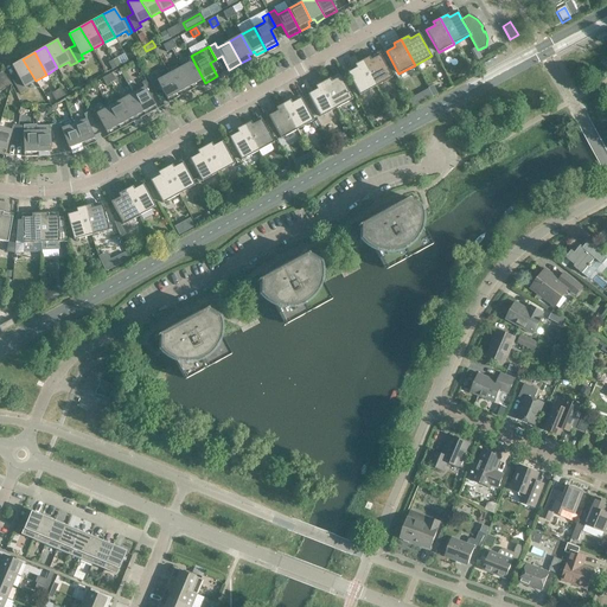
[(369,57),(362,61),(376,87),(391,77),(379,55),(370,59),(369,57)]
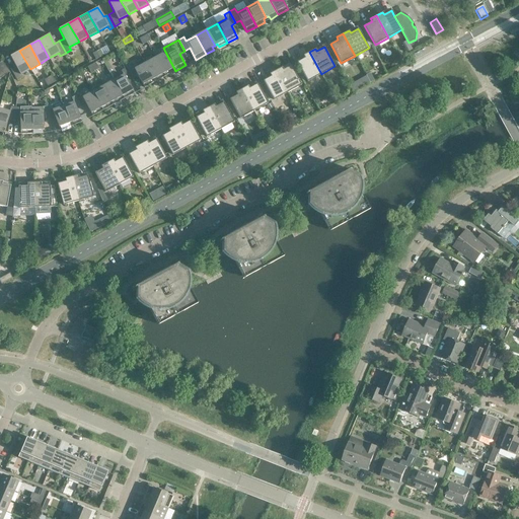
[(30,69),(19,51),(10,56),(15,66),(10,69),(17,80),(22,77),(21,74),(30,69)]
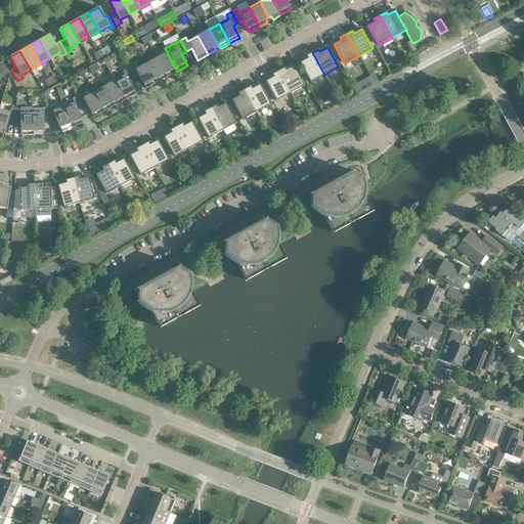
[(177,72),(167,52),(157,58),(165,74),(168,73),(170,76),(177,72)]
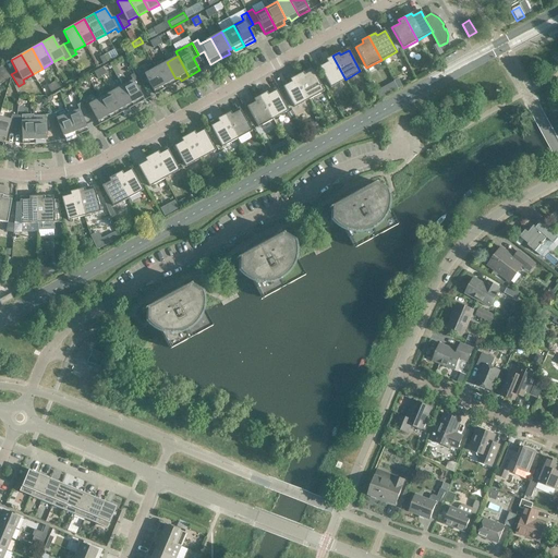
[(346,80),(332,56),(326,60),(327,62),(319,67),(330,87),(346,80)]
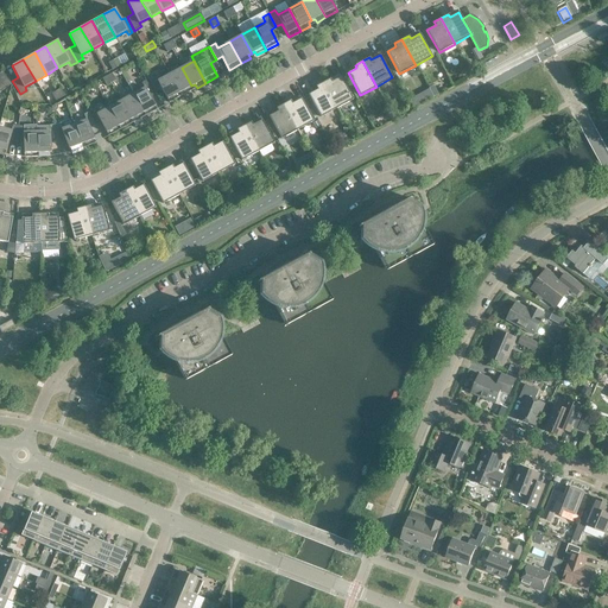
[(191,86),(182,68),(169,74),(181,96),(190,92),(189,88),(191,86)]
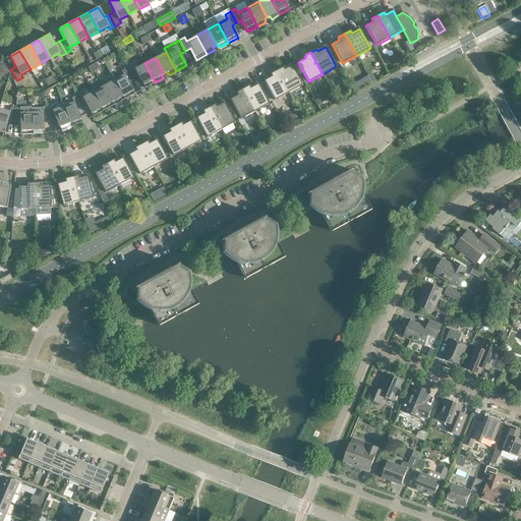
[(2,61),(0,62),(0,68),(4,75),(9,72),(2,61)]
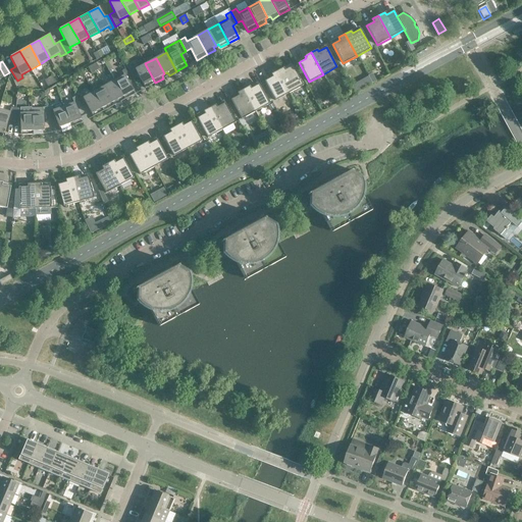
[(155,83),(145,63),(136,69),(133,64),(127,67),(134,80),(139,76),(145,89),(155,83)]
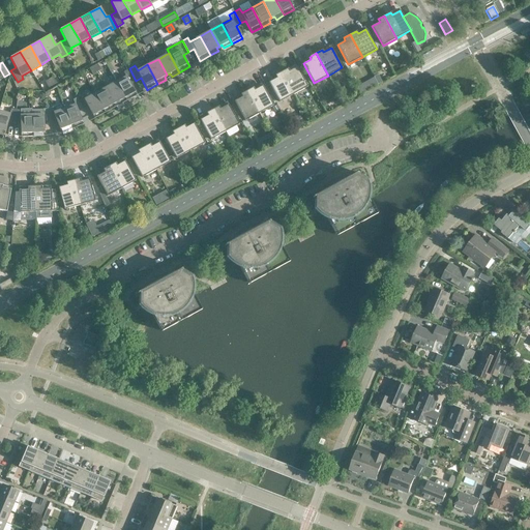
[(288,68),(282,71),(294,94),(307,87),(297,67),(289,71),(288,68)]
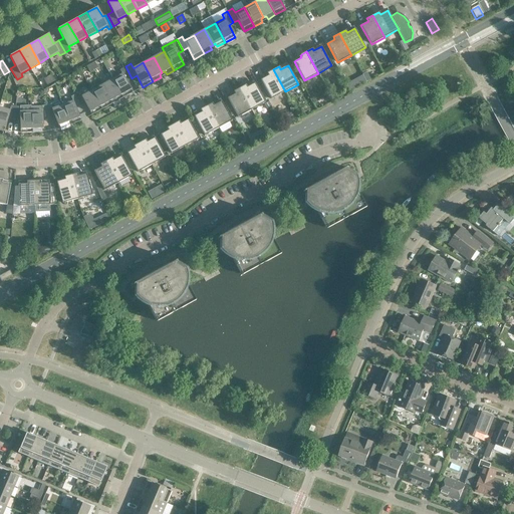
[(121,74),(112,79),(122,98),(133,92),(126,81),(130,79),(123,68),(119,70),(121,74)]
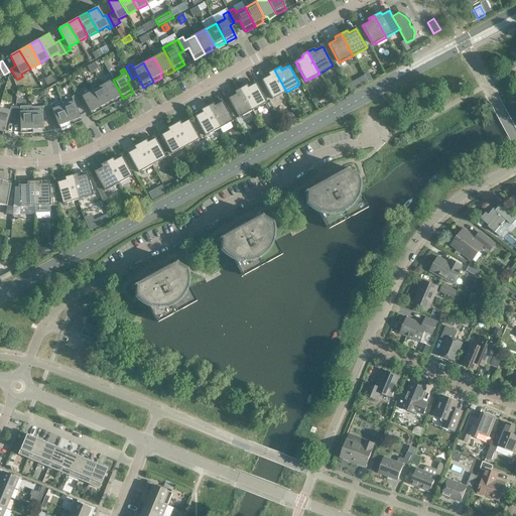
[(286,92),(274,70),(268,74),(269,76),(262,80),(272,100),(286,92)]
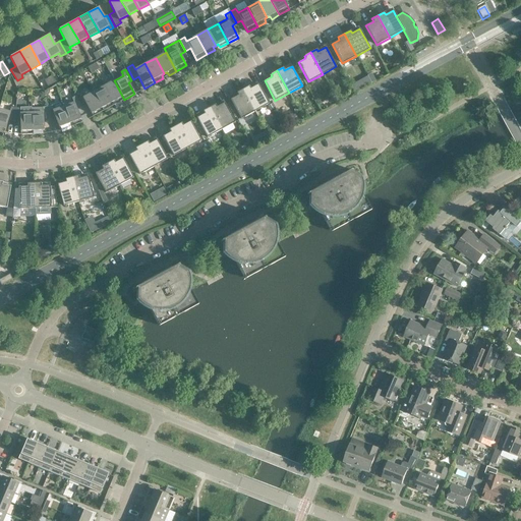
[(375,80),(371,72),(367,75),(371,82),(375,80)]
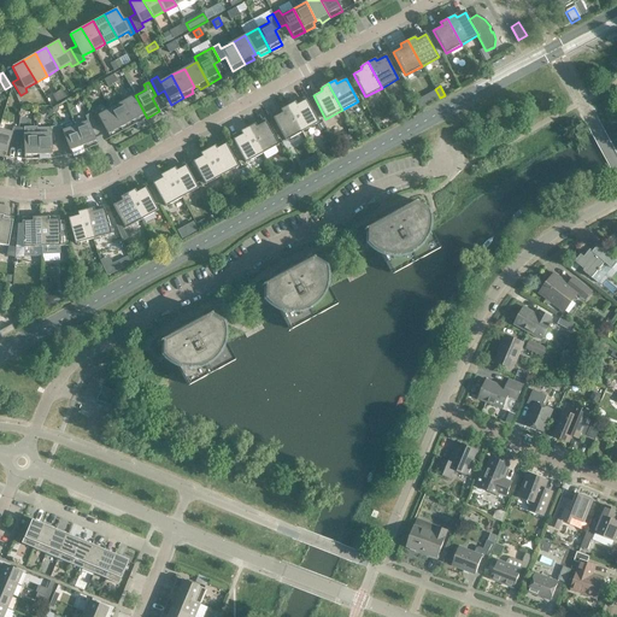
[(147,118),(135,95),(123,103),(133,121),(136,119),(137,123),(147,118)]
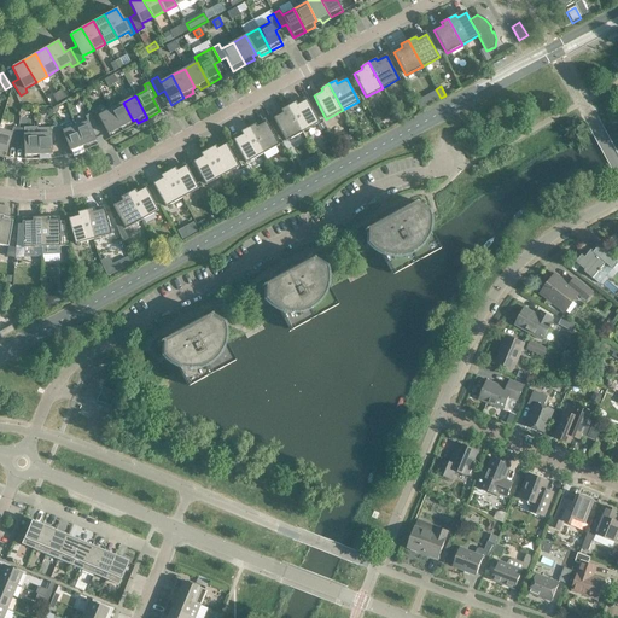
[(426,105),(423,97),(415,100),(420,109),(426,105)]
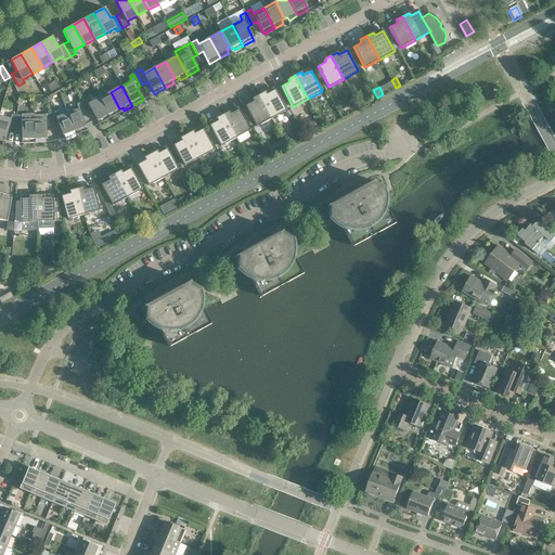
[(266,91),(259,95),(271,118),(286,111),(274,90),(267,94),(266,91)]
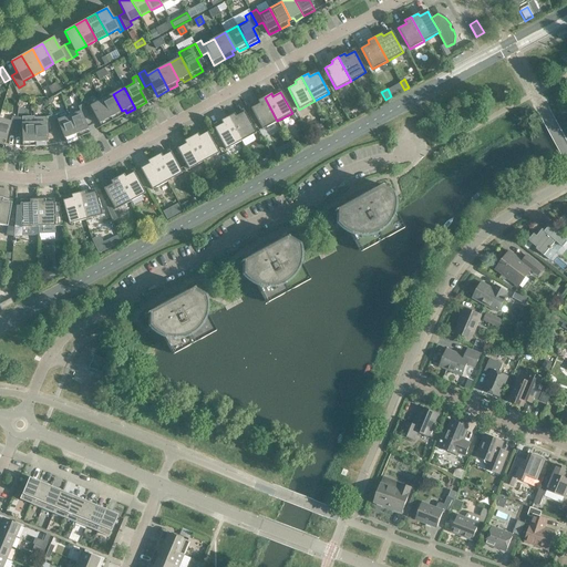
[(122,111),(113,94),(101,100),(112,121),(121,116),(119,113),(122,111)]
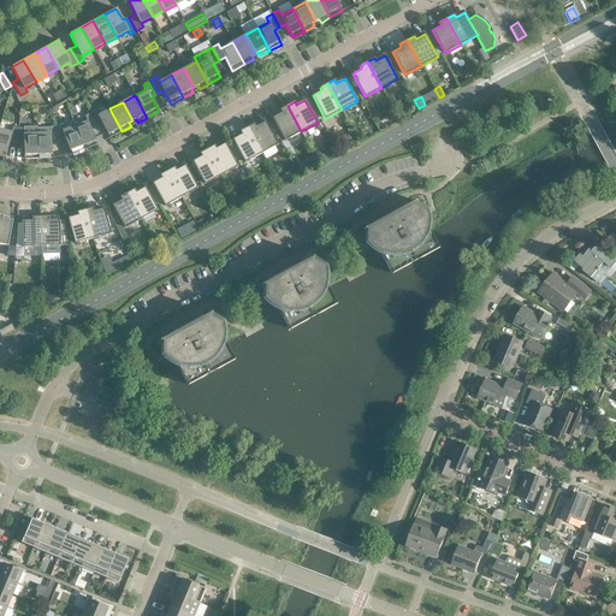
[(301,131),(288,106),(279,110),(282,112),(272,118),(285,141),(301,131)]
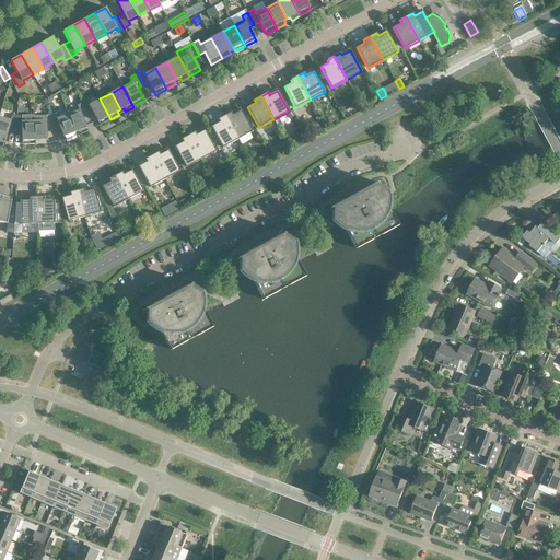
[(111,119),(100,98),(90,105),(86,100),(82,103),(88,115),(93,113),(100,125),(111,119)]
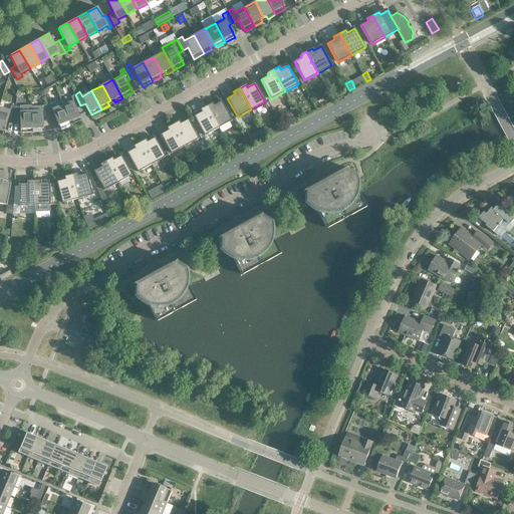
[(80,105),(75,94),(70,96),(72,101),(62,105),(70,124),(80,120),(76,108),(80,105)]
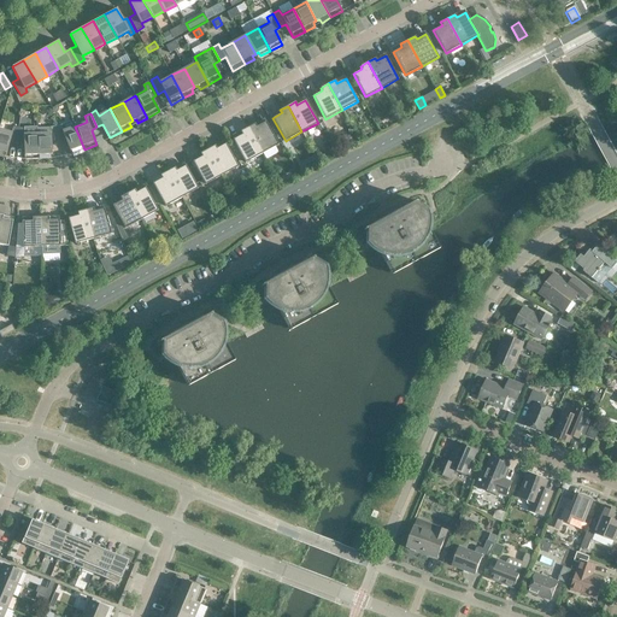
[(254,123),(248,128),(262,153),(278,145),(265,122),(257,127),(254,123)]
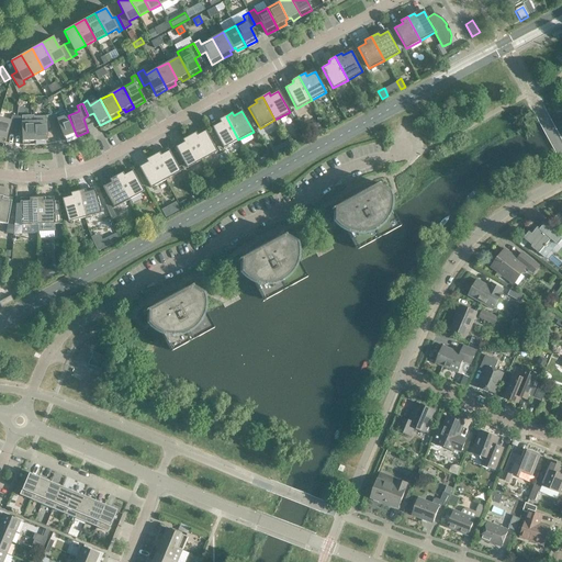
[(55,114),(51,115),(54,130),(59,127),(65,141),(77,136),(68,115),(57,119),(55,114)]
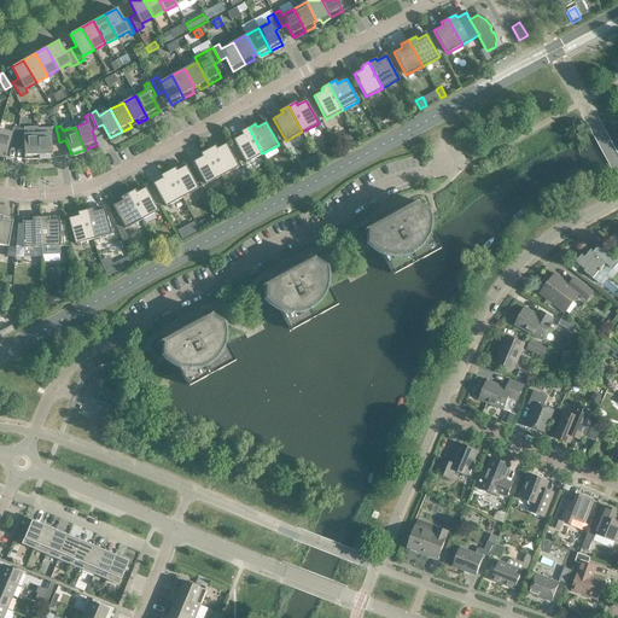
[(11,133),(0,129),(0,156),(5,157),(10,143),(16,145),(18,128),(13,127),(11,133)]
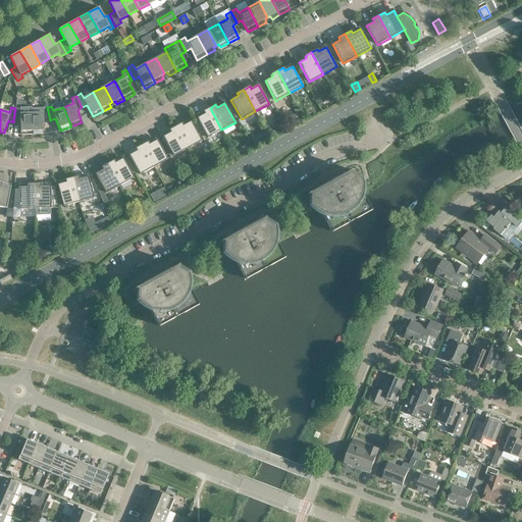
[(50,120),(47,107),(42,108),(42,113),(32,113),(33,135),(44,135),(43,120),(50,120)]
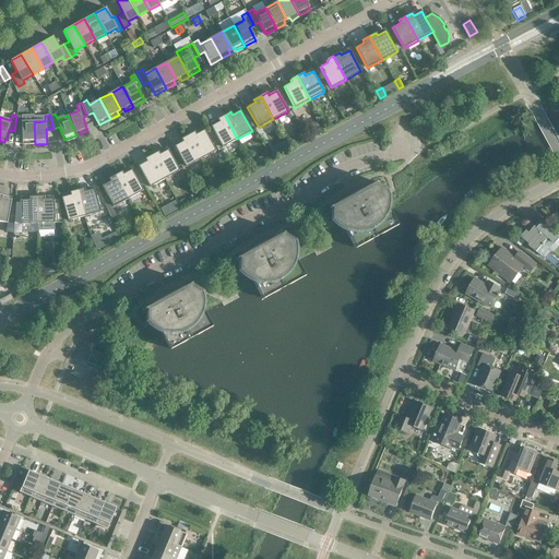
[(22,116),(16,116),(14,131),(22,130),(22,144),(35,144),(34,121),(22,121),(22,116)]
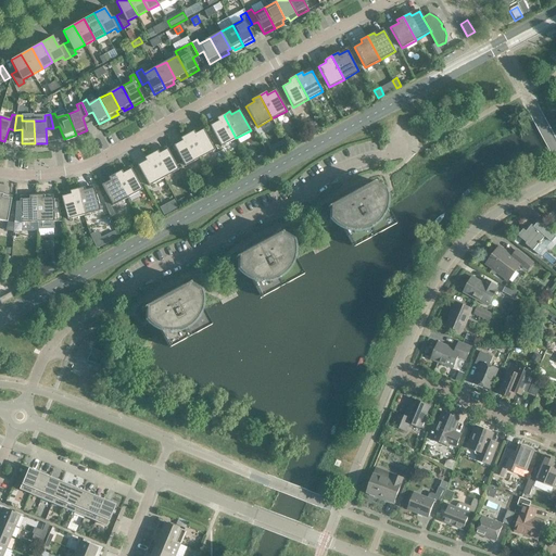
[(236,138),(224,115),(216,118),(218,122),(210,126),(222,147),(236,138)]
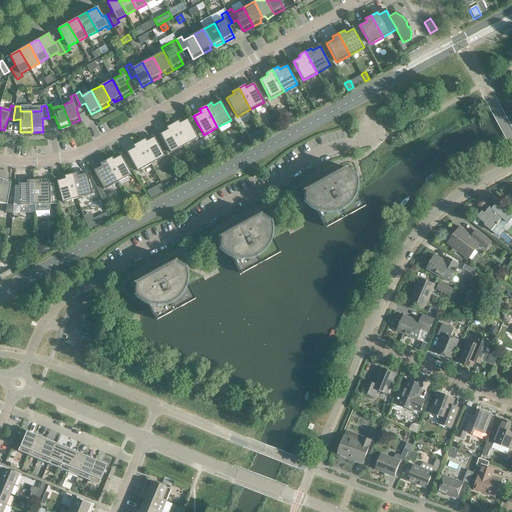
[(178,121),(172,124),(184,146),(198,138),(187,119),(180,123),(178,121)]
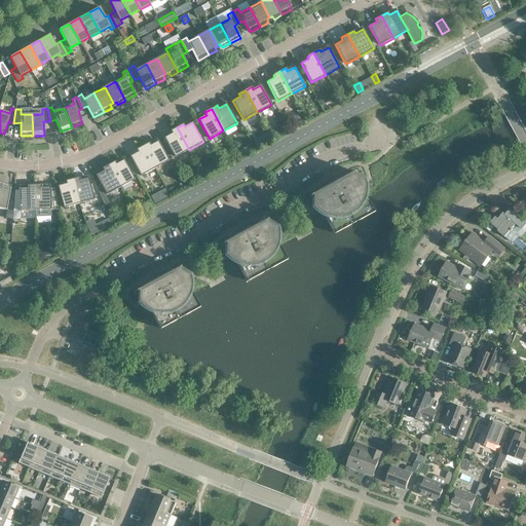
[(189,150),(177,127),(171,130),(172,134),(164,138),(175,157),(189,150)]
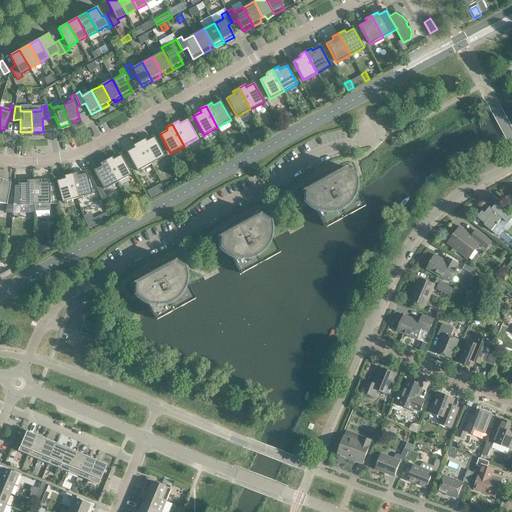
[(265,136),(261,129),(256,132),(259,139),(265,136)]
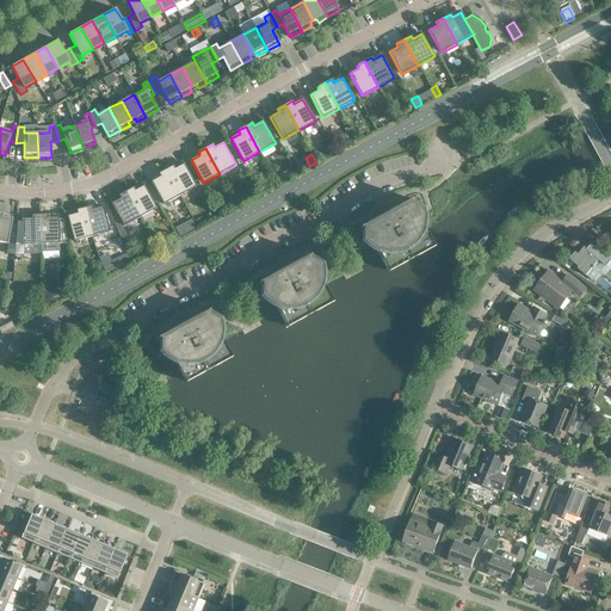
[(173,166),(166,170),(180,196),(196,186),(184,164),(174,168),(173,166)]
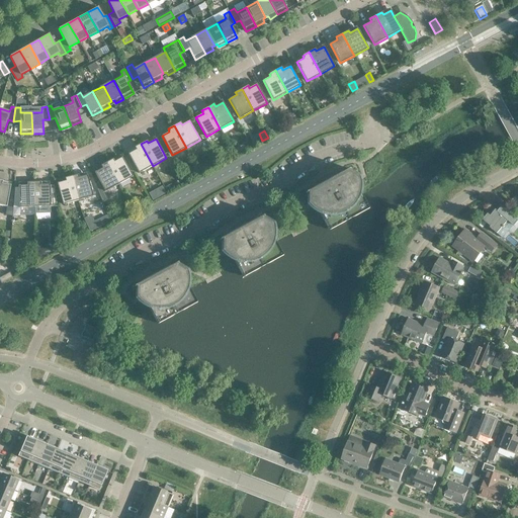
[(153,166),(141,144),(135,147),(136,150),(128,154),(139,173),(153,166)]
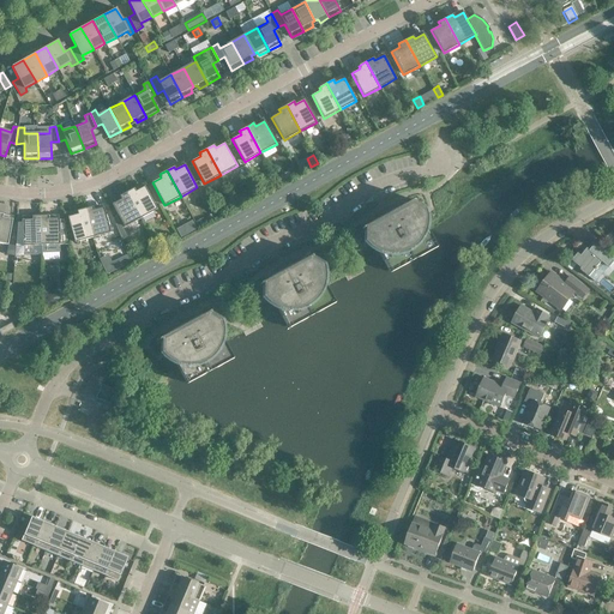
[(278,185),(286,181),(281,174),(275,178),(278,185)]
